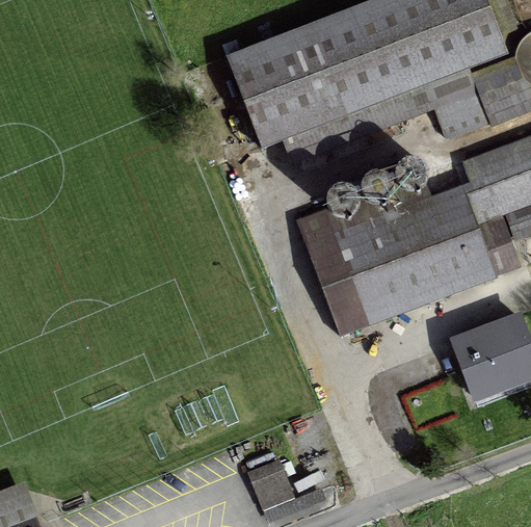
[(506,51),(486,0),(367,0),(226,54),(261,146),(282,137),(290,159),(413,112),(404,90),(424,83),(444,135),(488,119),(468,67),(506,51)]
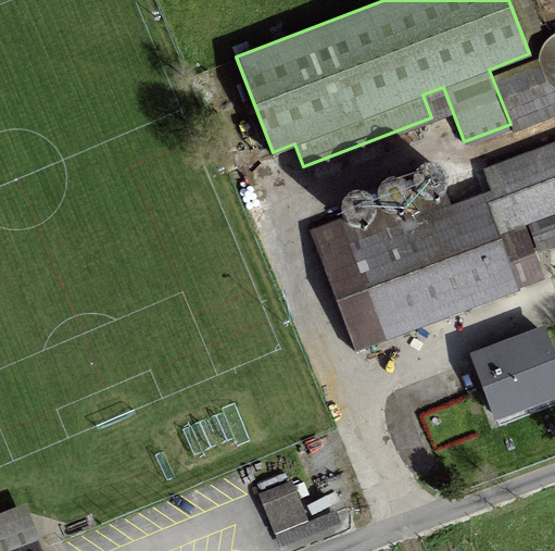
[(502,222),(504,228),(554,208),(554,141),(483,170),(490,189),(347,242),(382,338),(383,338),(382,334),(517,284),(494,224),(502,222)]
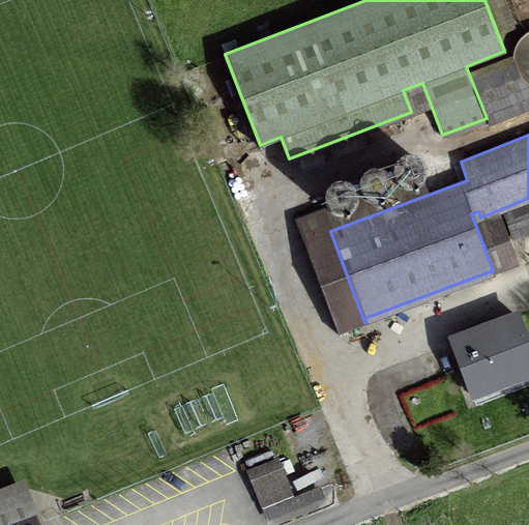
[(471,387),(528,363),(528,344),(518,316),(452,341),(471,387)]
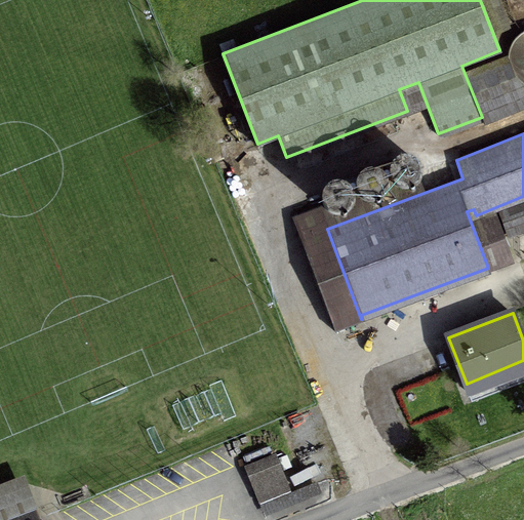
[(258,496),(287,485),(275,454),(246,466),(258,496)]
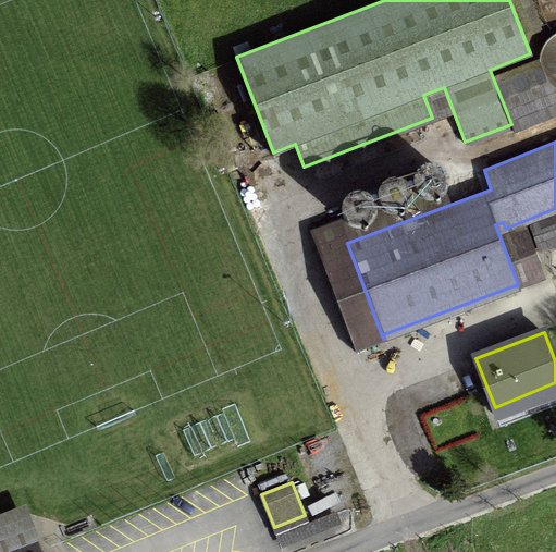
[(42,551),(39,541),(11,551),(42,551)]
